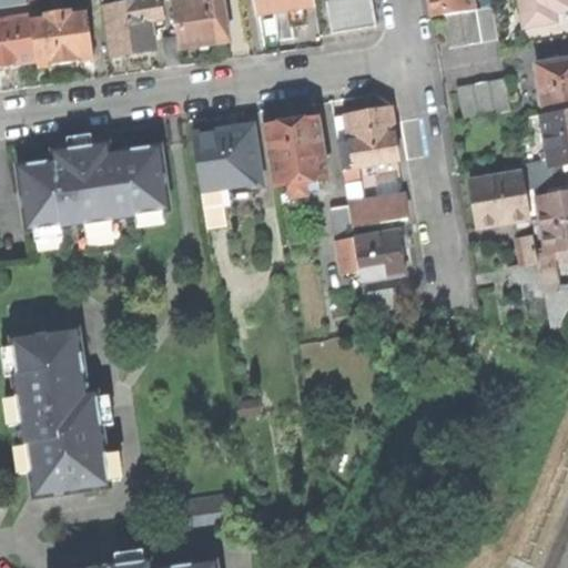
[(0,0),(0,9),(28,6),(27,0),(0,0)]
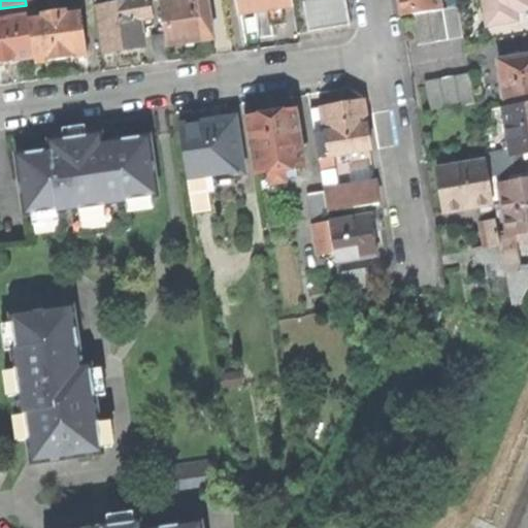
[(36,0),(25,0),(26,5),(28,15),(39,14),(36,0)]
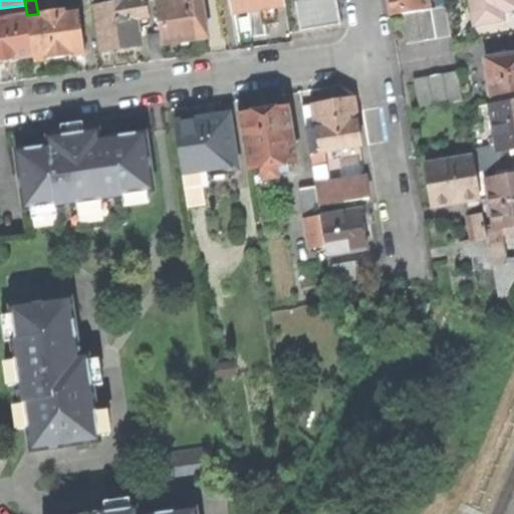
[(95,6),(101,51),(121,48),(140,46),(138,28),(149,26),(145,0),(141,0),(105,5),(95,6)]
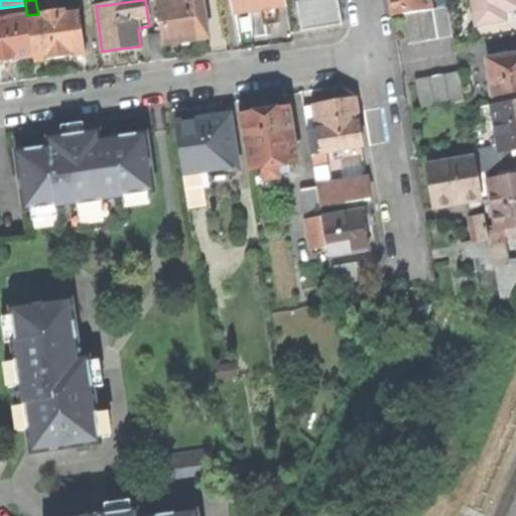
[(174,0),(156,3),(161,34),(163,45),(186,41),(209,38),(203,0),(174,0)]
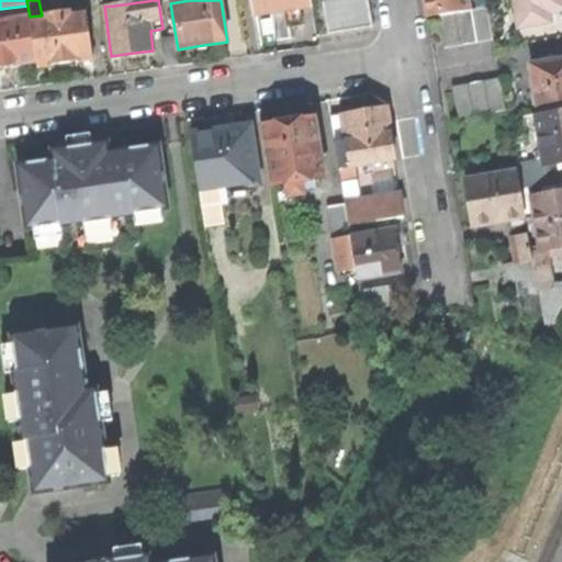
[(251,0),(254,15),(263,13),(271,12),(302,9),(300,0),(251,0)]
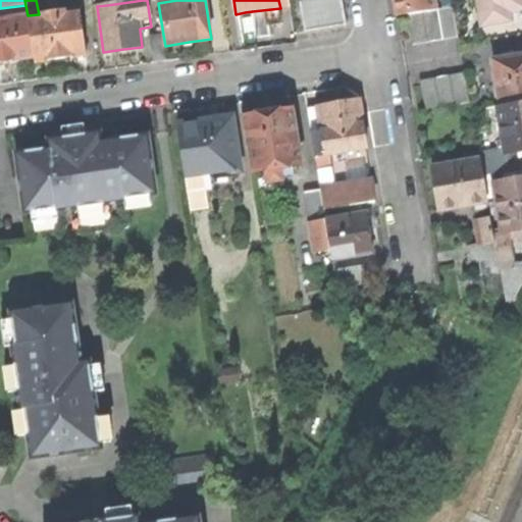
[(312,0),(300,2),(305,32),(347,24),(342,0),(312,0)]
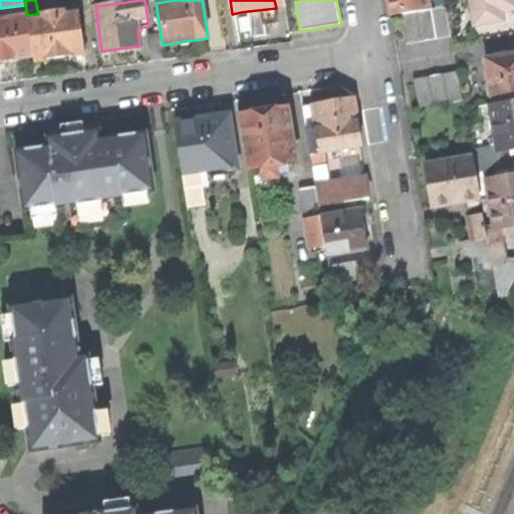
[(388,0),(392,16),(402,14),(430,9),(428,0),(388,0)]
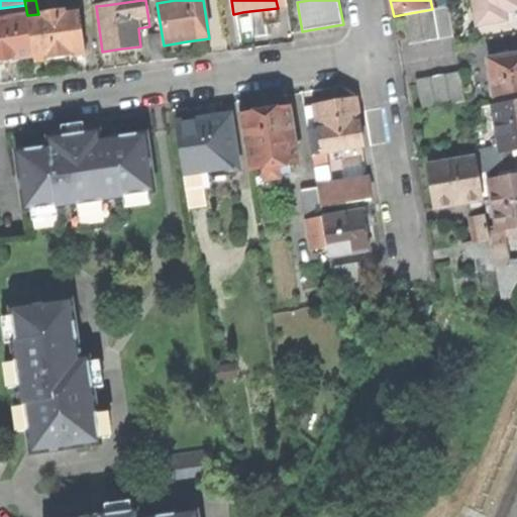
[(516,0),(473,0),(478,26),(506,21),(505,12),(516,9),(516,0)]
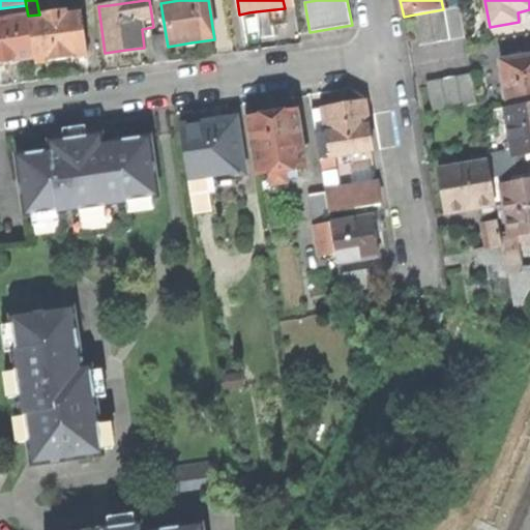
[(466,37),(461,6),(443,9),(414,15),(419,46),(466,37)]
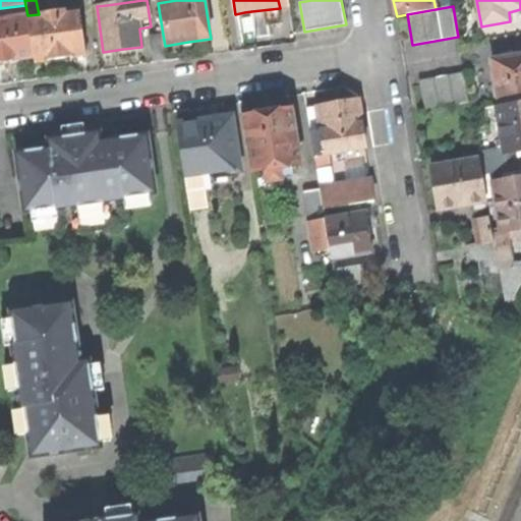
[(34,56),(35,62),(61,58),(85,55),(79,8),(39,14),(27,15),(34,56)]
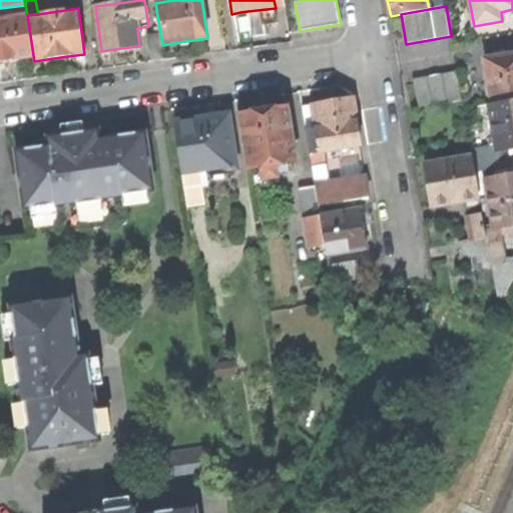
[(247,11),(250,36),(266,34),(265,25),(278,23),(276,8),(247,11)]
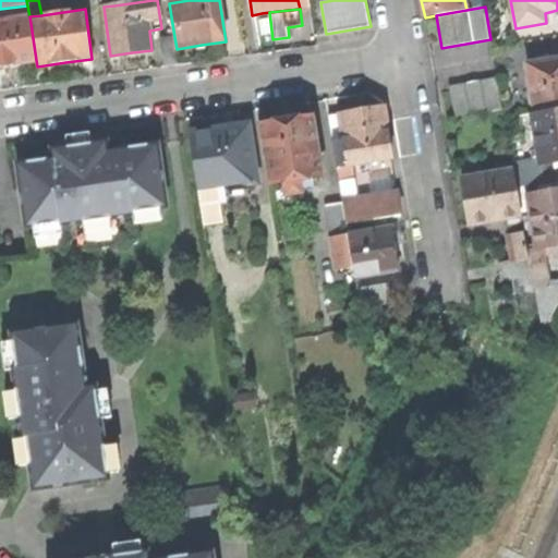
[(36,60),(29,16),(0,21),(0,65),(14,63),(36,60)]
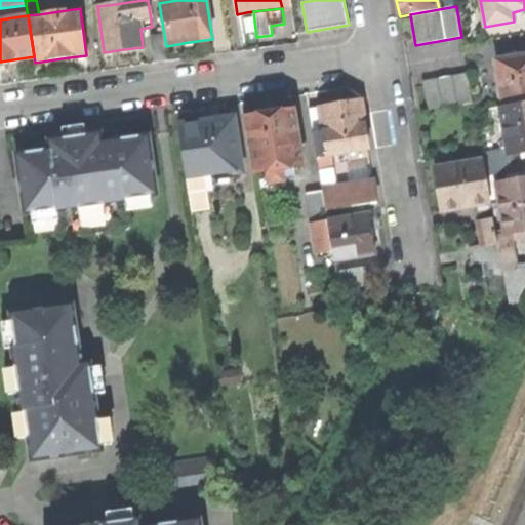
[(154,62),(168,59),(166,46),(164,35),(150,37),(154,62)]
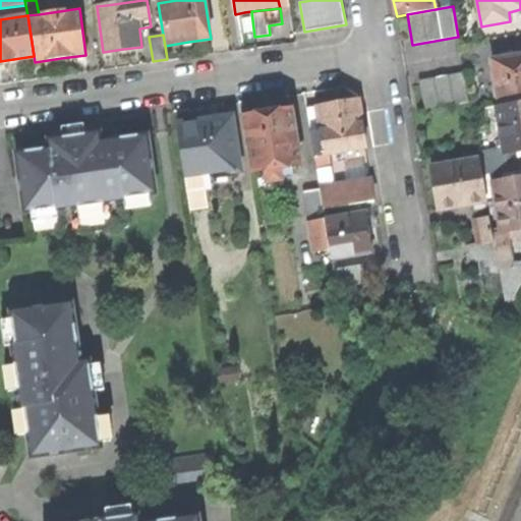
[(501,105),(520,102),(520,55),(493,60),(501,105)]
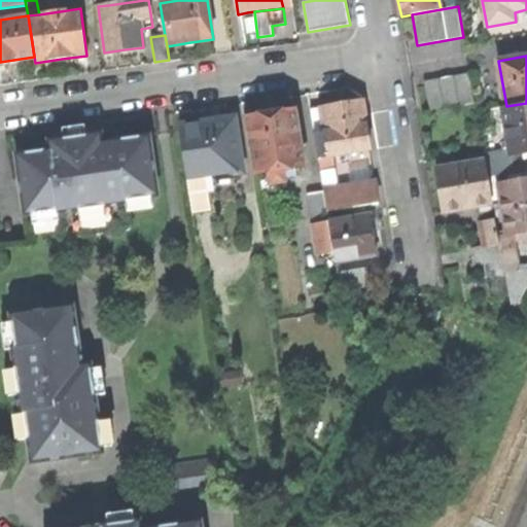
[(424,80),(429,111),(476,103),(469,72),(424,80)]
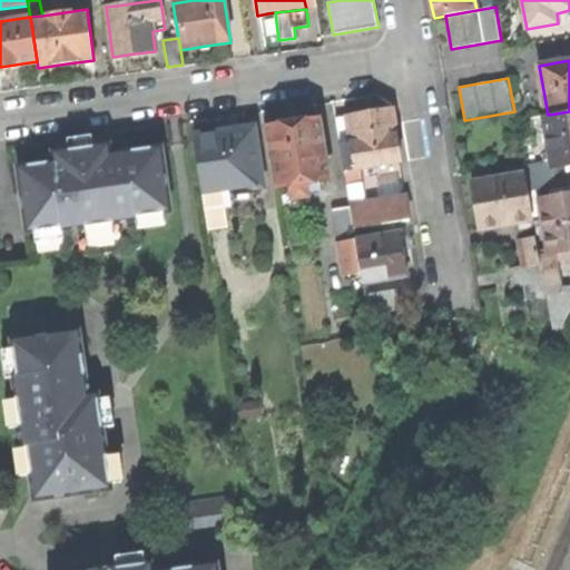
[(352,144),(356,170),(360,169),(401,163),(396,135),(392,109),(347,117),(352,144)]
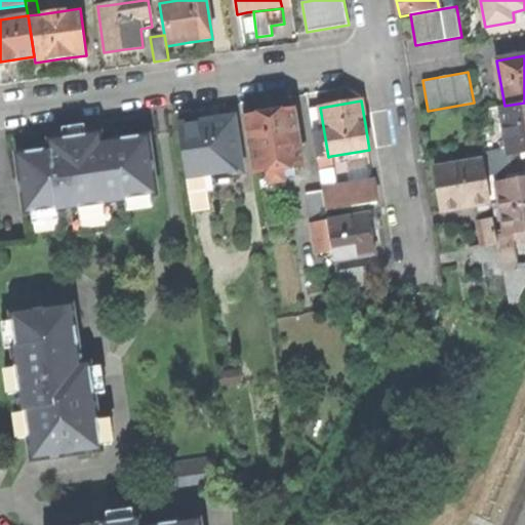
[(524,152),(524,103),(505,106),(501,107),(508,142),(509,148),(510,155),(524,152)]
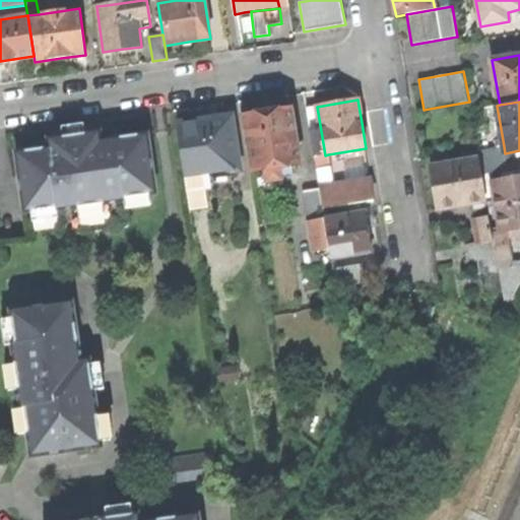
[(242,118),(251,173),(266,170),(268,183),(282,180),(281,168),(301,165),(293,110),(267,114),(242,118)]
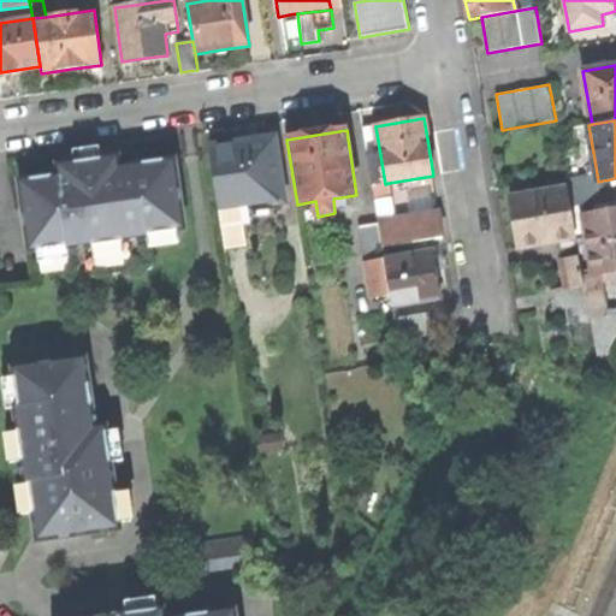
[(241,207),(282,201),(272,141),(242,146),(211,150),(219,211),(241,207)]
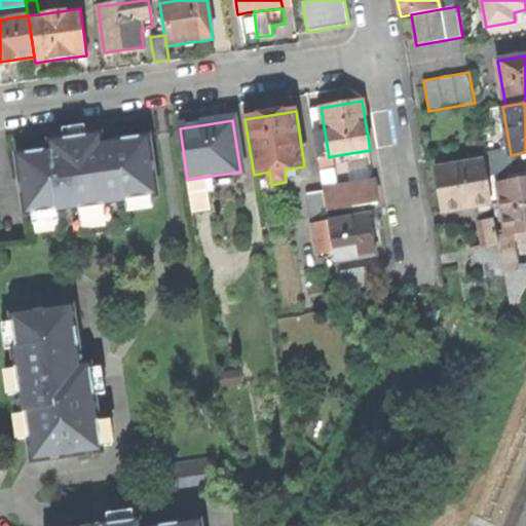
[(313,135),(317,158),(329,157),(325,133),(313,135)]
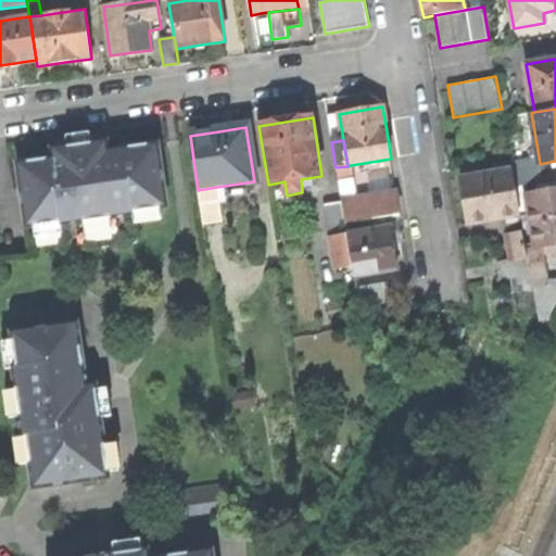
[(19,164),(27,227),(61,223),(65,253),(138,243),(134,212),(167,207),(159,144),(109,151),(108,141),(77,146),(53,150),(54,159),(19,164)]
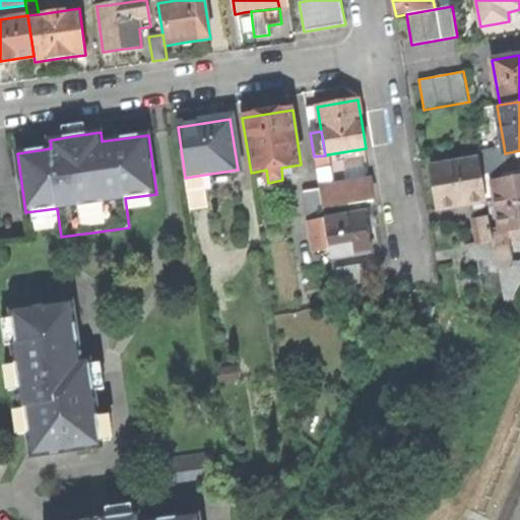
[(480,161),(506,157),(505,153),(504,146),(498,147),(478,151),(479,158),(480,161)]
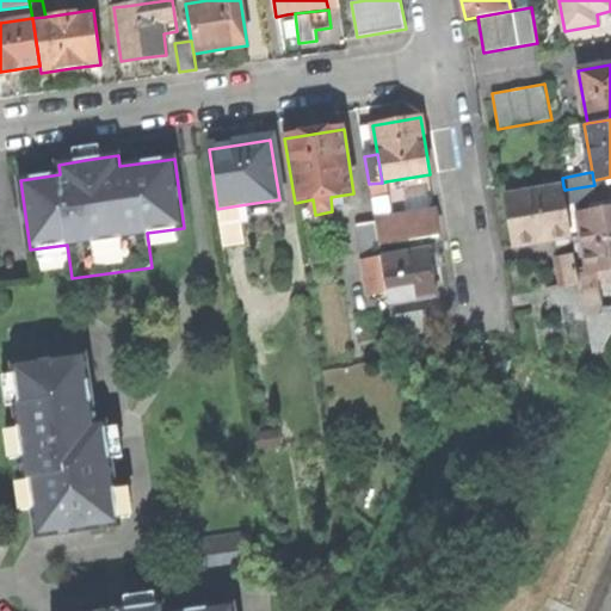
[(610,177),(593,180),(594,185),(597,201),(610,197),(610,192),(610,184),(610,183),(610,177)]
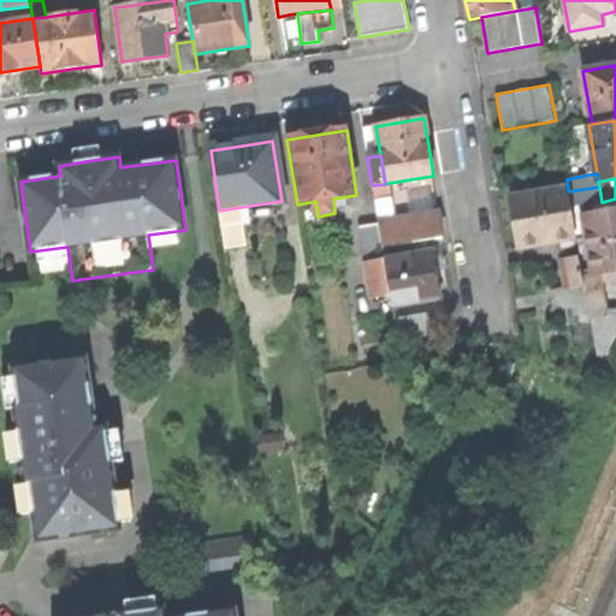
[(385,184),(372,185),(374,197),(391,194),(389,183),(385,184)]
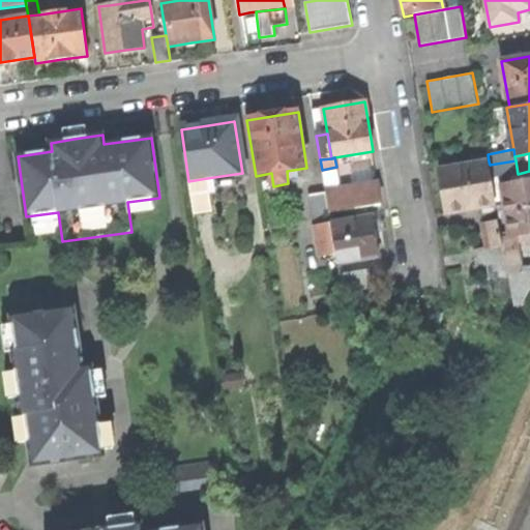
[(490,165),(492,178),(501,177),(518,174),(516,160),(490,165)]
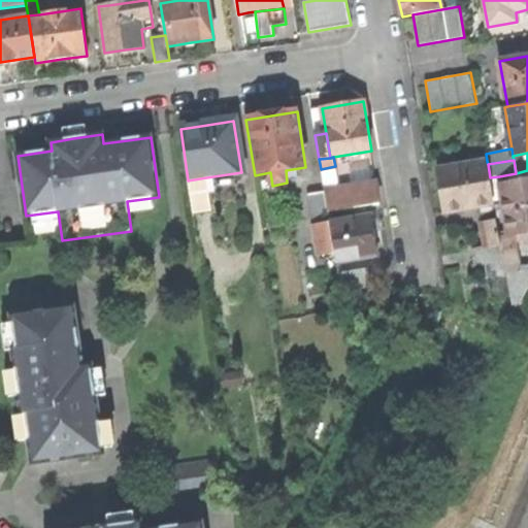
[(477,206),(494,203),(494,201),(490,177),(488,164),(487,161),(437,170),(441,192),(446,211),(477,206)]
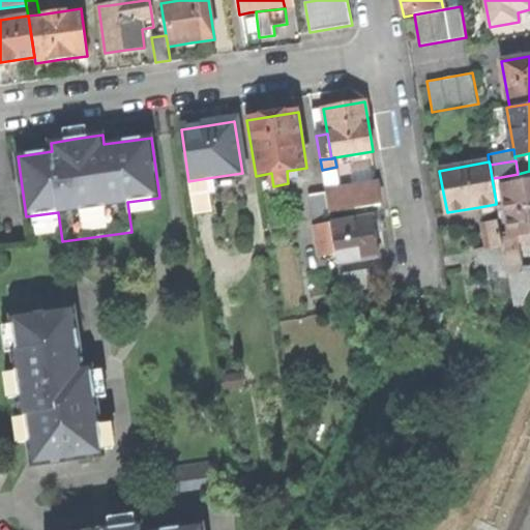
[(511,178),(512,185),(526,183),(524,175),(511,178)]
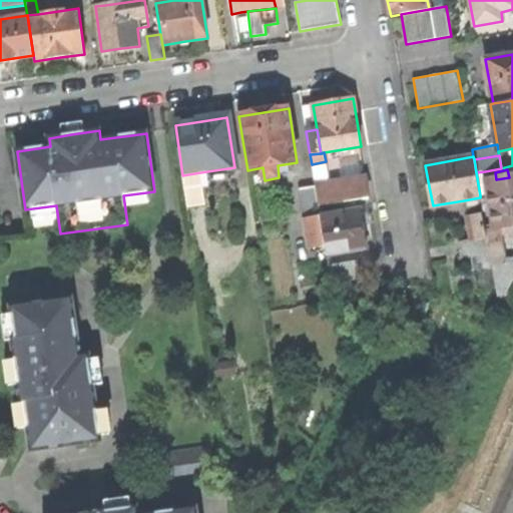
[(485,171),(476,172),(480,195),(489,193),(487,180),(485,171)]
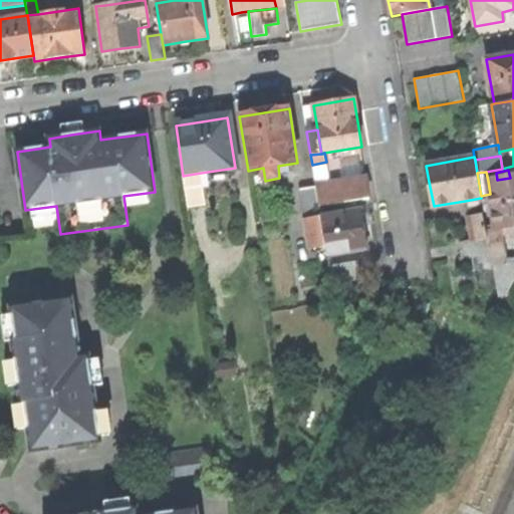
[(201,173),(183,176),(188,207),(206,205),(201,173)]
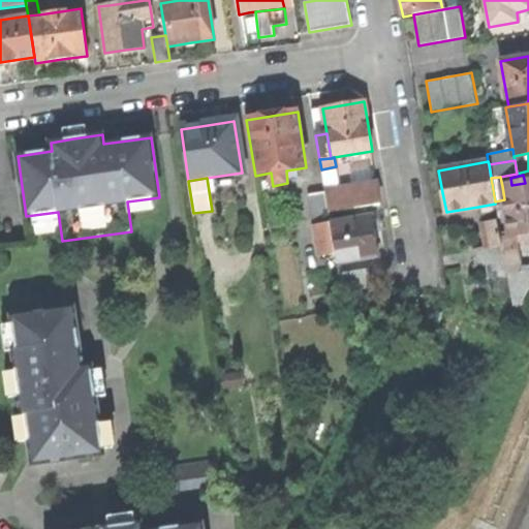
[(504,199),(510,235),(518,234),(528,231),(528,181),(525,183),(511,185),(502,186),(504,199)]
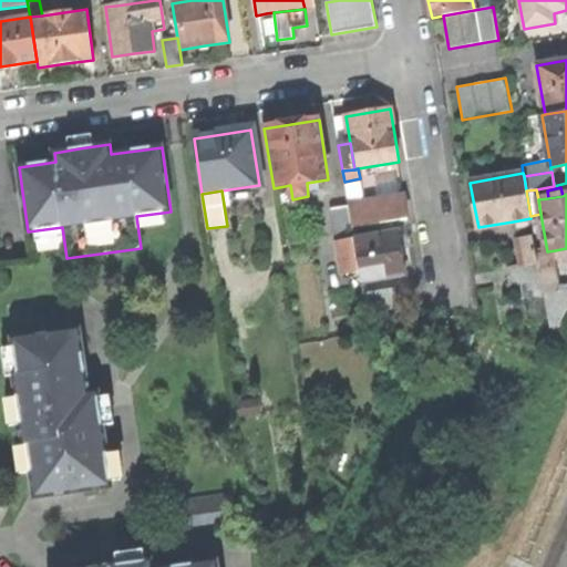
[(349,206),(352,228),(408,218),(404,196),(349,206)]
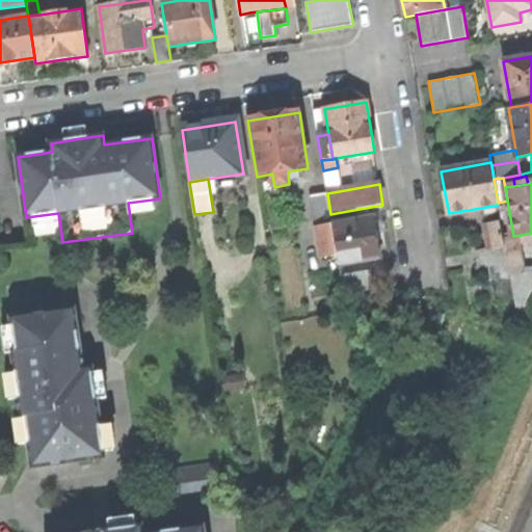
[(317,228),(333,224),(330,214),(327,193),(311,196),(316,228),(317,228)]
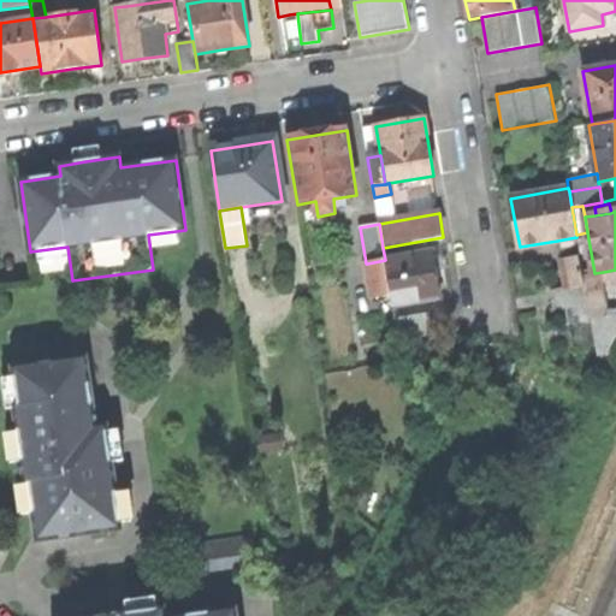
[(557,241),(566,288),(585,284),(576,237),(557,241)]
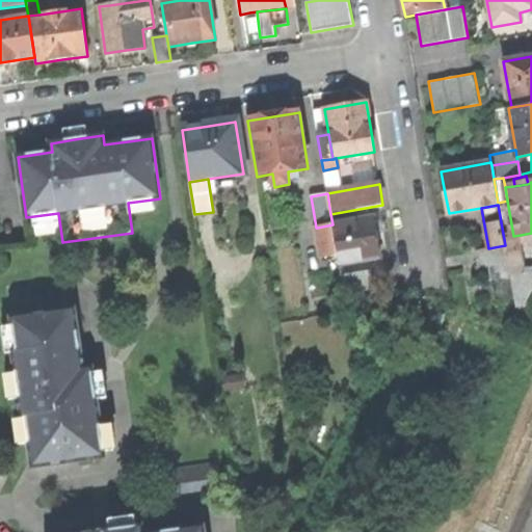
[(338,255),(340,265),(380,258),(377,238),(373,217),(333,224),(338,255)]
